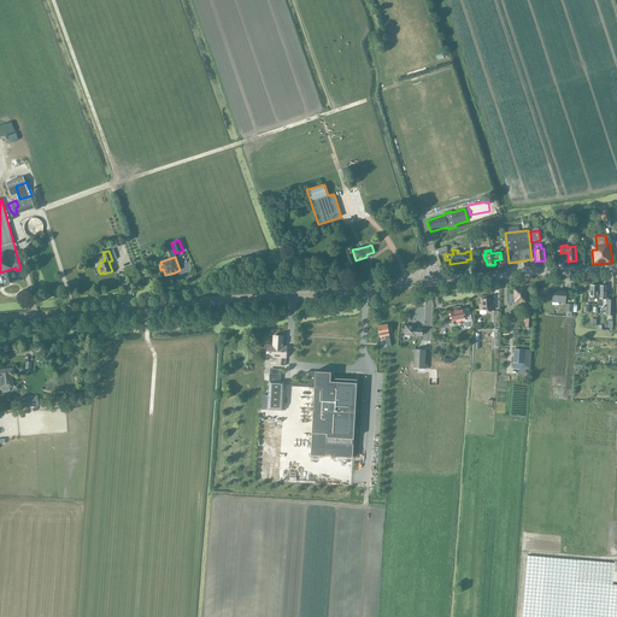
[(16,270),(16,268),(0,272),(4,283),(17,280),(15,271),(16,270)]
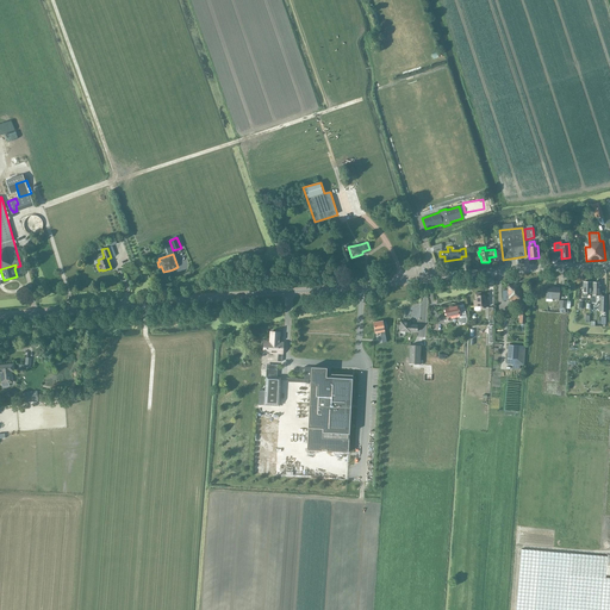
[(591,303),(592,303),(601,304),(601,311),(605,312),(607,296),(602,296),(602,294),(601,294),(601,285),(599,285),(599,282),(593,282),(593,294),(592,294),(591,303)]
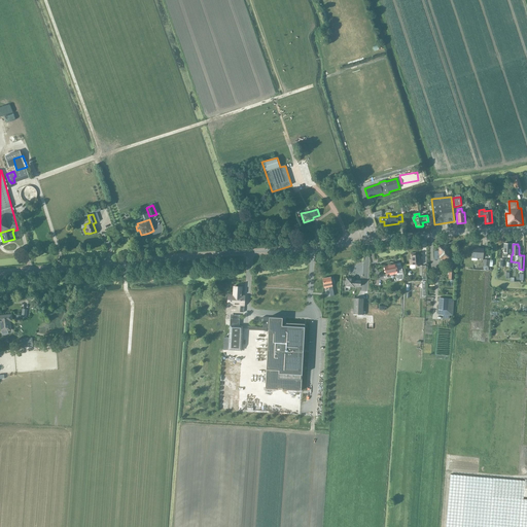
[(434,251),(434,259),(450,258),(449,246),(438,246),(438,251),(434,251)]
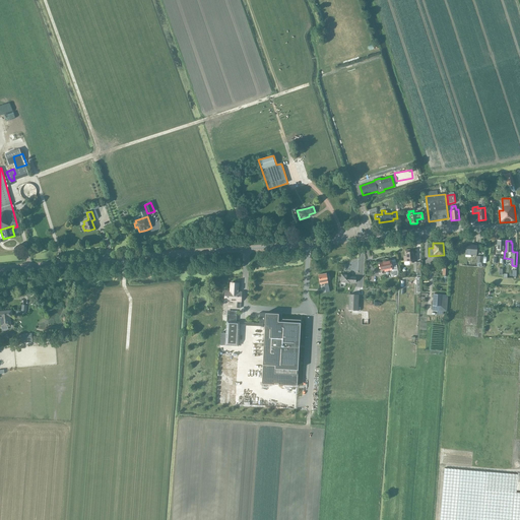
[(465,254),(476,255),(477,246),(472,245),(472,246),(466,246),(465,254)]
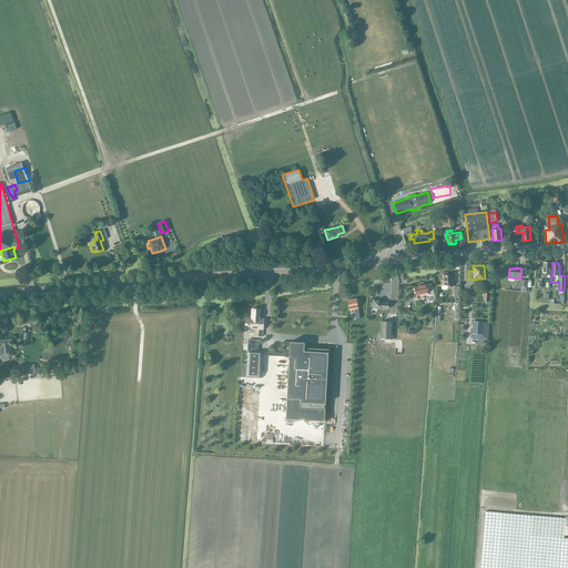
[(443,279),(442,280),(442,285),(448,285),(448,286),(453,286),(453,282),(452,282),(452,275),(448,275),(448,273),(443,273),(443,279)]
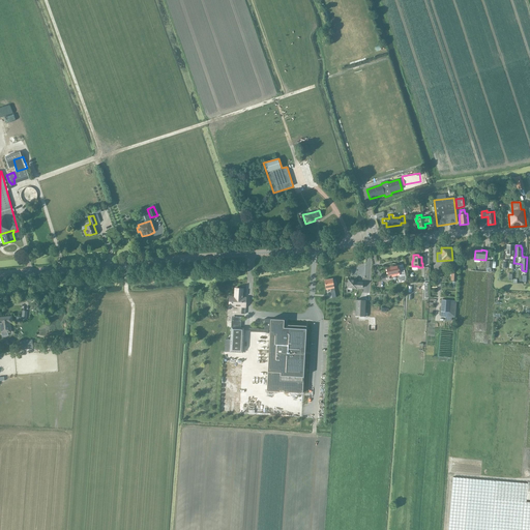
[(406,274),(405,269),(405,268),(404,268),(404,264),(399,265),(387,268),(388,274),(390,280),(399,277),(400,282),(406,281),(406,276),(406,275),(407,274),(406,274)]
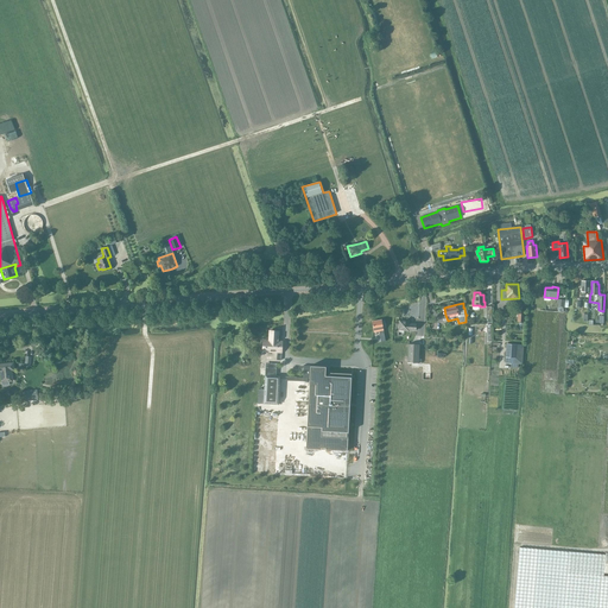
[(381,320),(373,322),(374,330),(379,329),(381,341),(385,341),(381,320)]
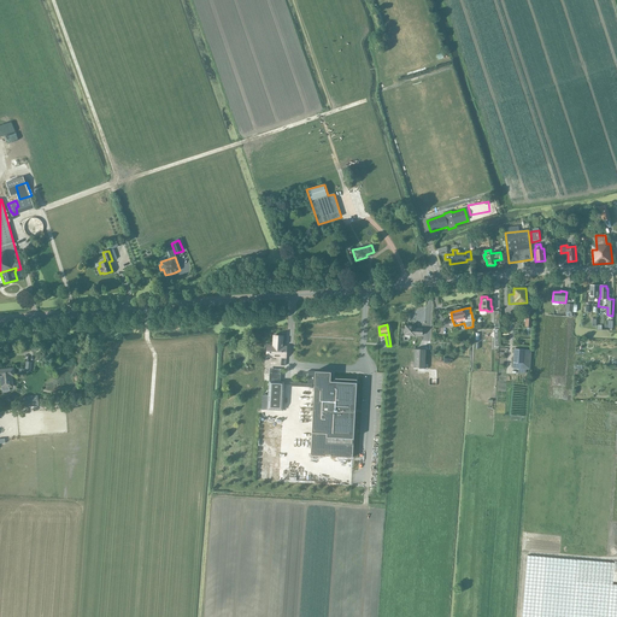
[(405,335),(415,335),(422,335),(422,329),(416,328),(416,325),(406,325),(405,335)]
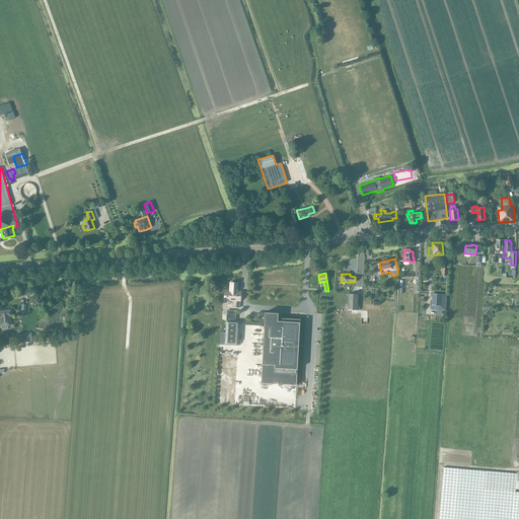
[(439,278),(438,290),(440,290),(440,291),(445,291),(447,277),(441,277),(441,278),(439,278)]
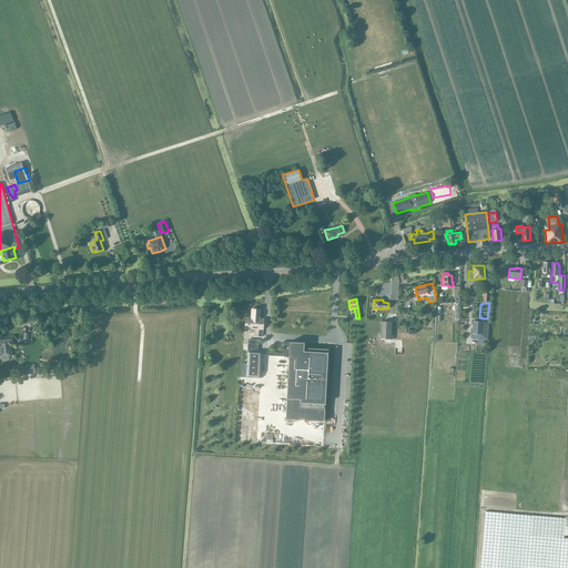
[(246,318),(246,328),(263,328),(264,320),(262,320),(262,314),(261,314),(261,310),(253,308),(252,318),(246,318)]
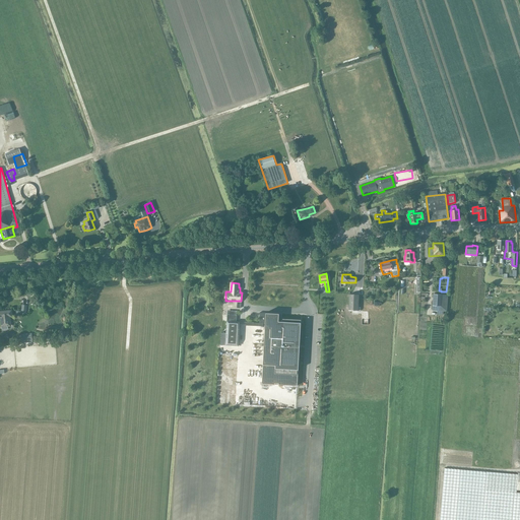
[(433,310),(447,311),(448,295),(434,294),(433,310)]
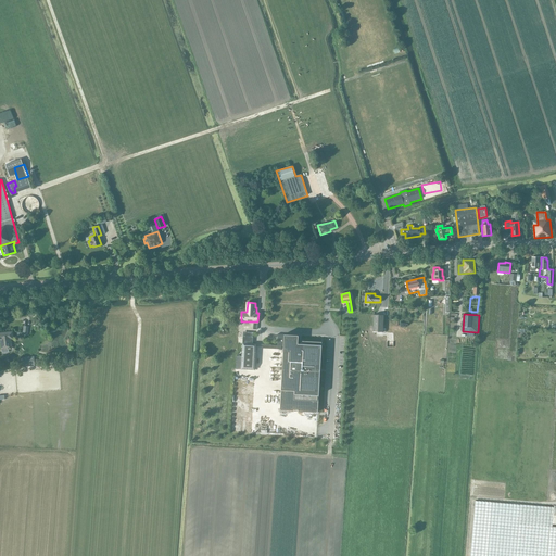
[(373,332),(382,332),(383,315),(374,315),(373,332)]
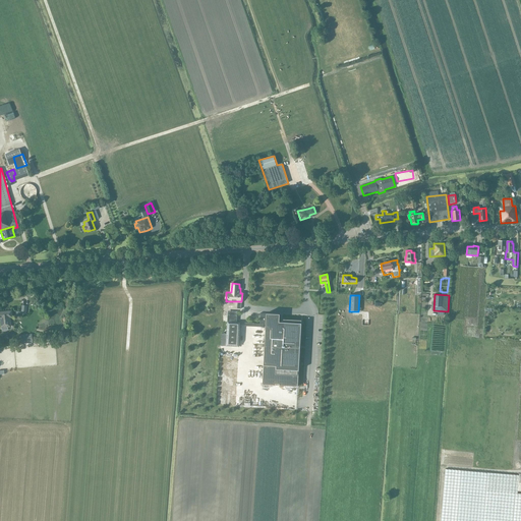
[(11,311),(0,312),(0,317),(1,319),(2,331),(8,330),(8,327),(10,327),(10,317),(12,317),(11,311)]
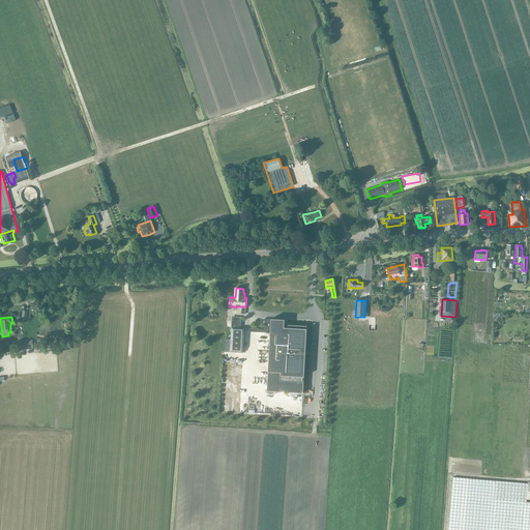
[(303,393),(306,326),(288,325),(288,328),(284,327),(285,319),(270,319),(267,391),(281,392),(281,390),(284,390),(284,392),(303,393)]
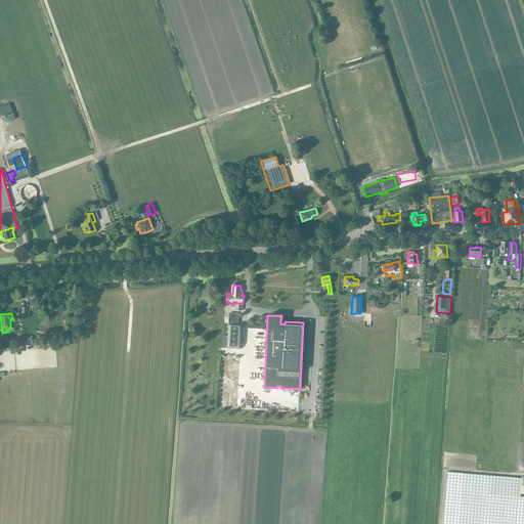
[(228,336),(227,348),(241,349),(242,324),(228,323),(228,336)]
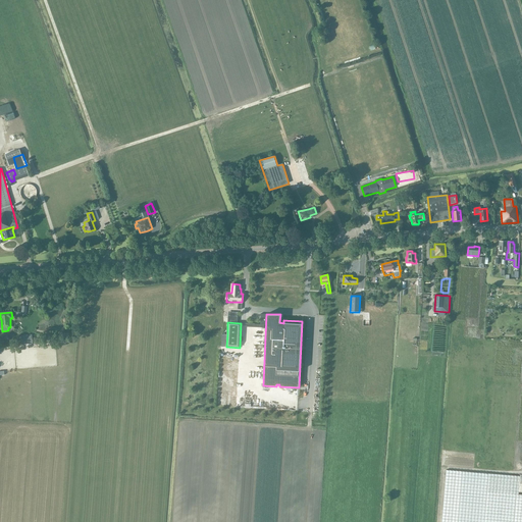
[(305,346),(305,351),(313,351),(313,335),(309,335),(309,346),(305,346)]
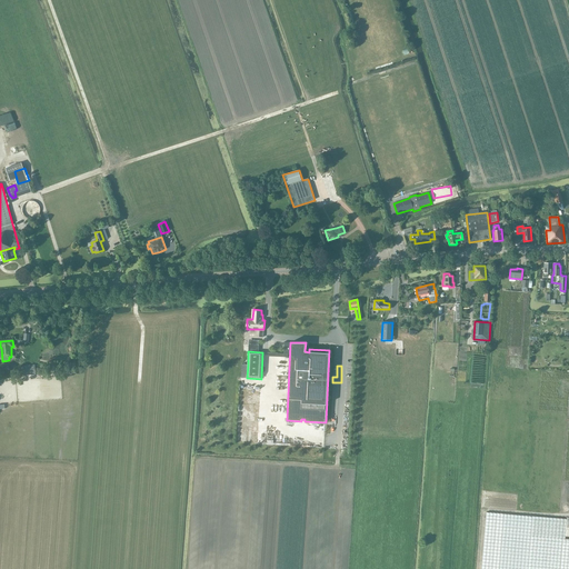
[(486,511),(481,568),(568,568),(568,539),(566,539),(566,536),(568,536),(568,517),(567,517),(567,519),(486,511)]
